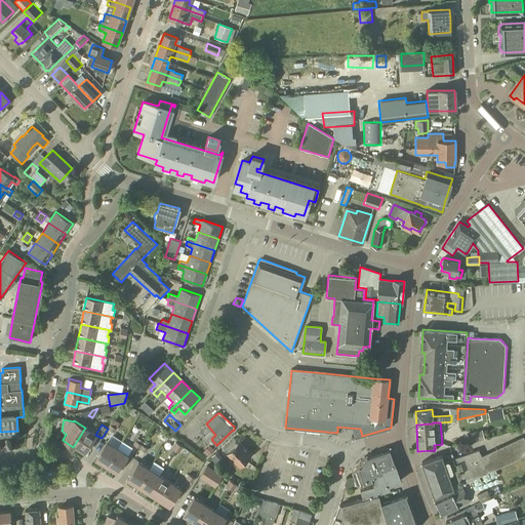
[(85,428),(73,447),(74,446),(84,452),(95,435),(85,428)]
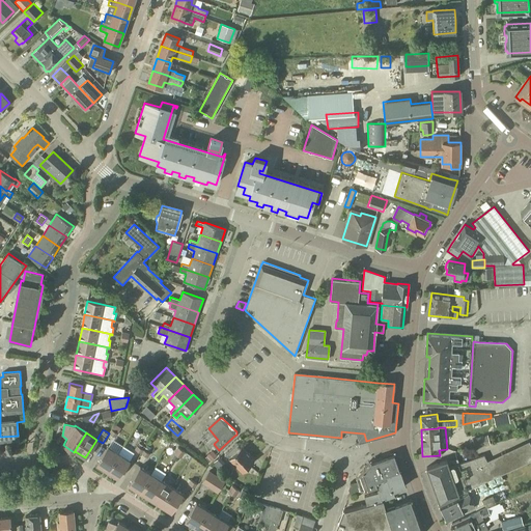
[(475,448),(491,444),(488,435),(473,439),(475,448)]
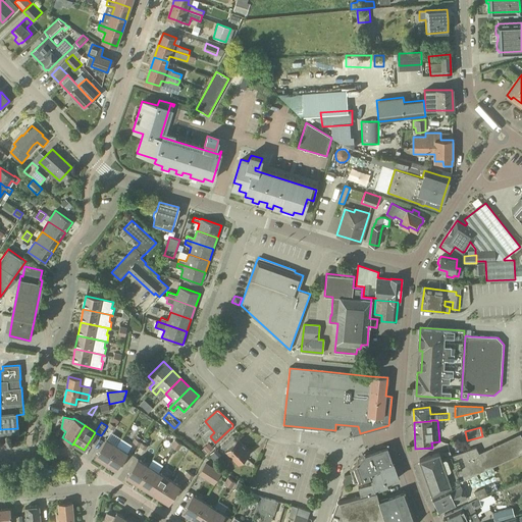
[(210,436),(213,433),(210,430),(204,435),(207,438),(209,437),(210,436)]
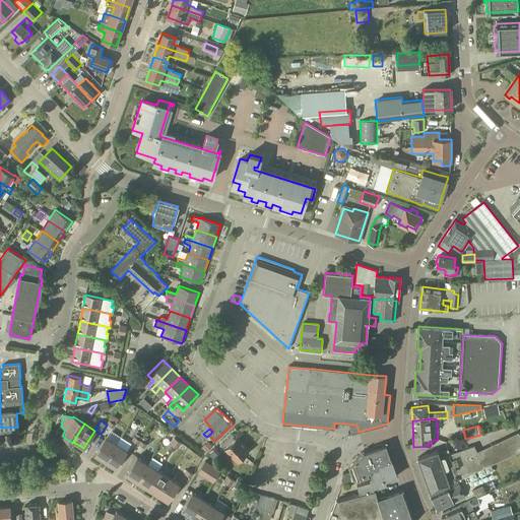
[(467,475),(519,450),(519,435),(518,432),(476,451),(474,445),(449,454),(448,450),(438,451),(417,458),(431,494),(450,483),(457,480),(467,475)]
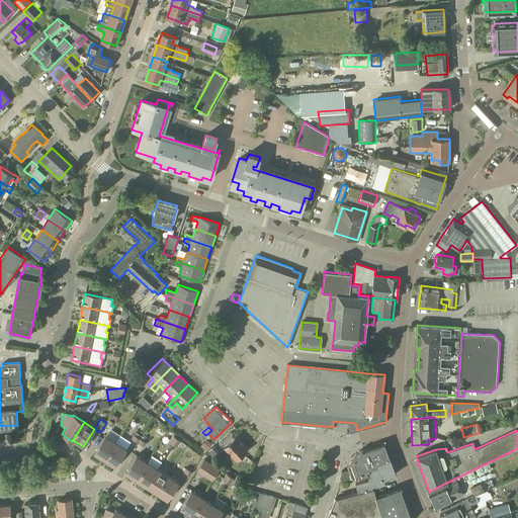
[(236,459),(247,448),(231,432),(220,442),(236,459)]
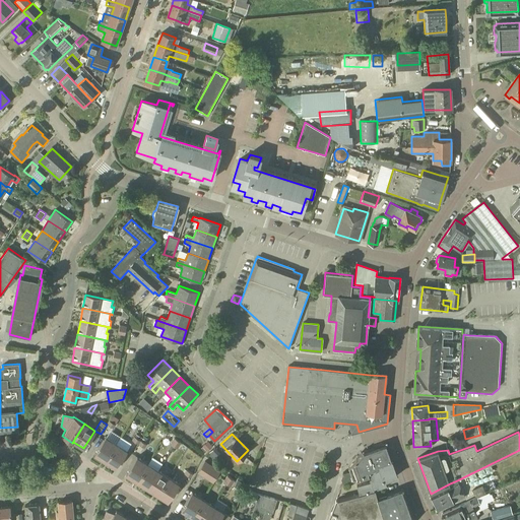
[(105,461),(116,444),(105,437),(93,455),(105,461)]
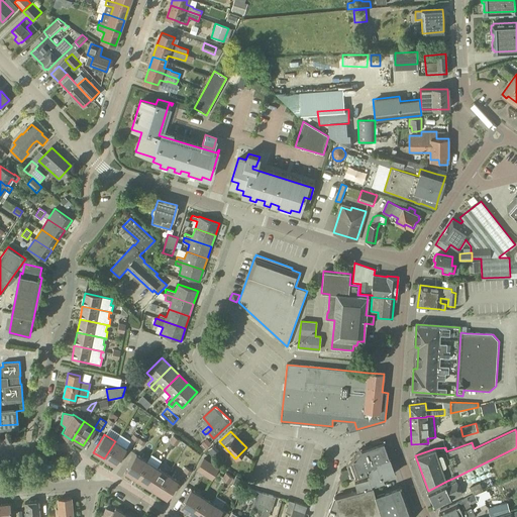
[(206,449),(212,444),(206,438),(201,443),(203,446),(206,449)]
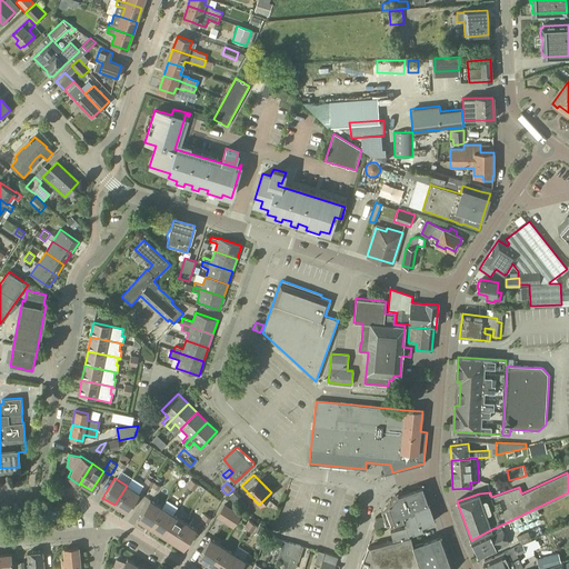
[(428,503),(430,502),(423,483),(396,493),(397,496),(381,511),(381,516),(376,518),(373,525),(375,530),(403,520),(401,515),(407,513),(412,511),(411,509),(428,503)]
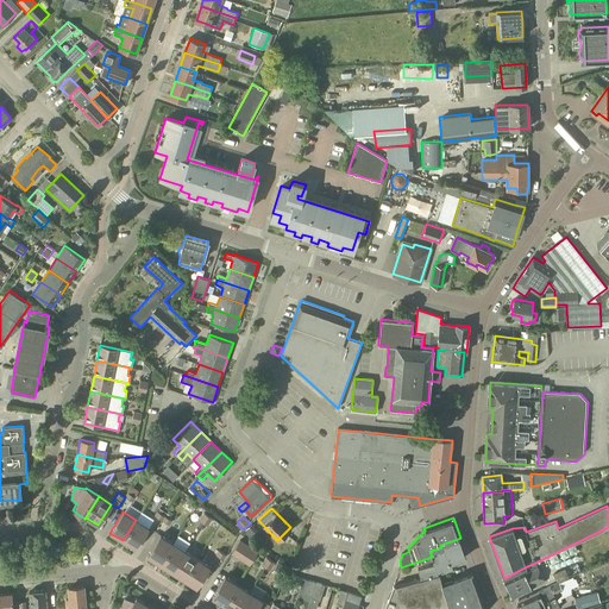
[(136,520),(123,540),(135,548),(148,527),(136,520)]
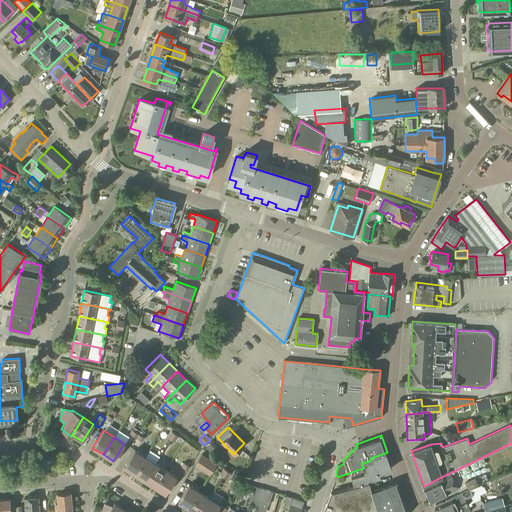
[(210,440),(204,445),(212,454),(215,450),(219,447),(211,439),(210,440)]
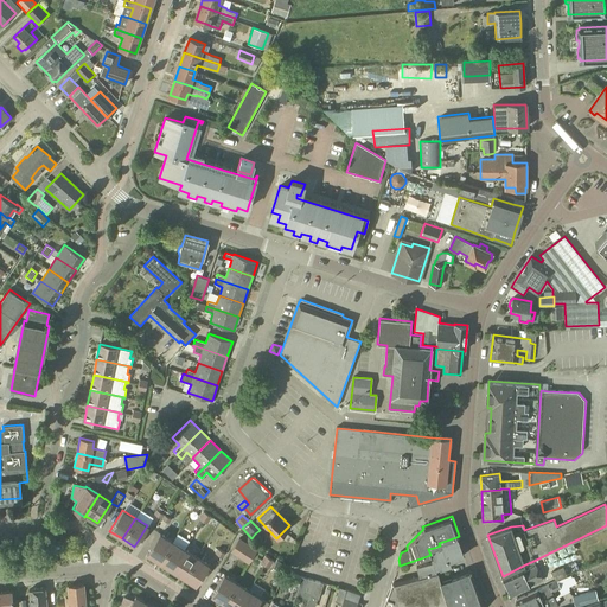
[(159,562),(172,541),(159,534),(146,554),(159,562)]
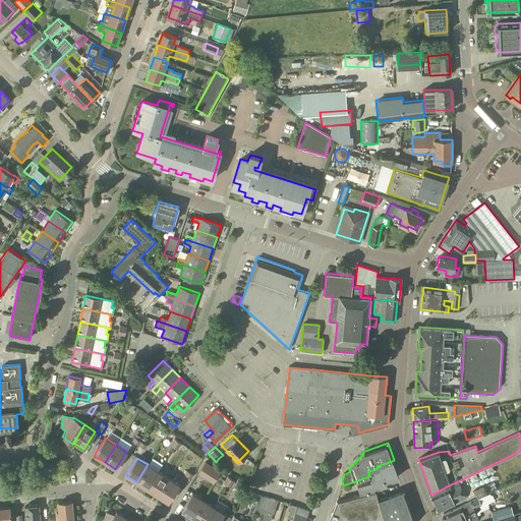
[(360,495),(374,491),(373,488),(378,487),(378,488),(388,485),(386,481),(397,477),(392,461),(377,466),(378,468),(372,470),(373,472),(370,473),(371,478),(370,478),(371,482),(357,485),(360,495)]
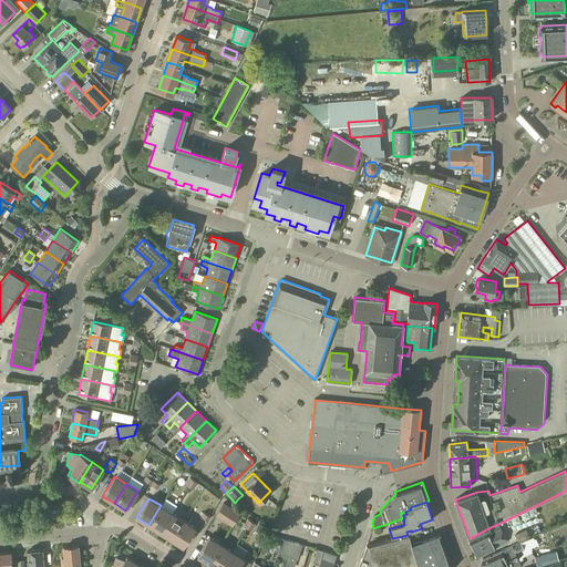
[(544,514),(553,511),(548,502),(540,506),(544,514)]
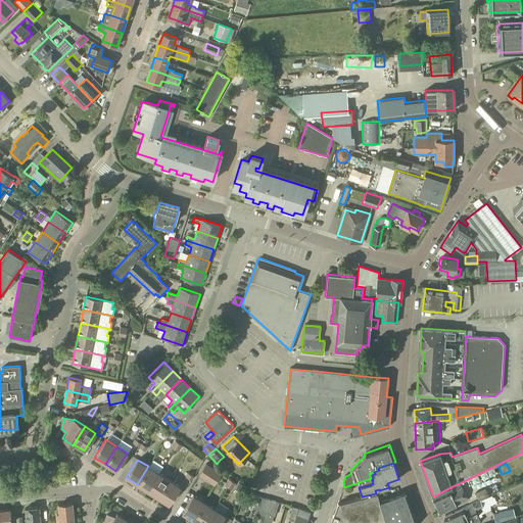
[(214,469),(206,464),(198,475),(206,480),(214,469)]
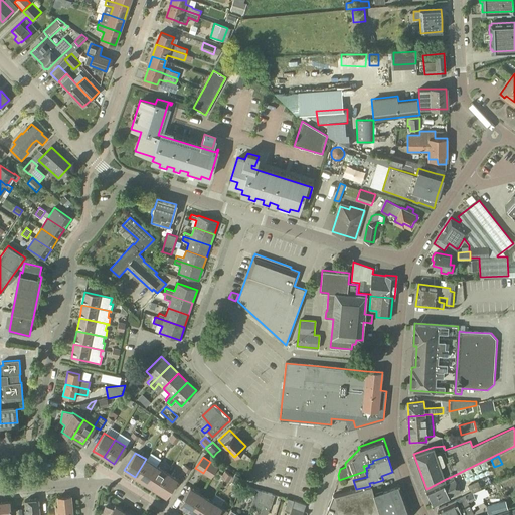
[(145,483),(156,466),(146,459),(135,477),(145,483)]
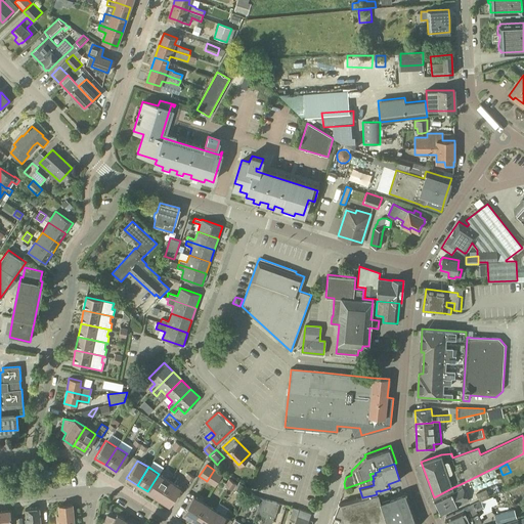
[(158,498),(169,480),(159,474),(147,491),(158,498)]
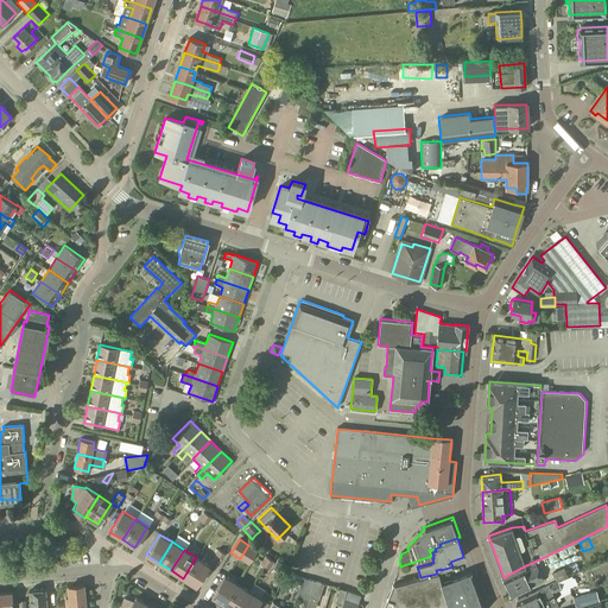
[(196,557),(183,578),(196,586),(209,565),(196,557)]
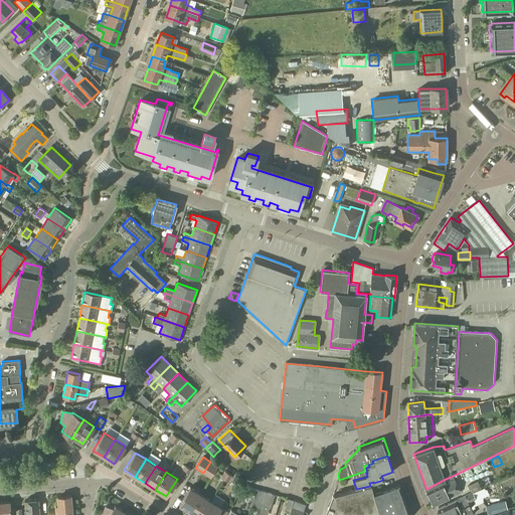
[(443,482),(426,489),(434,505),(450,498),(453,496),(461,493),(455,480),(454,477),(443,482)]
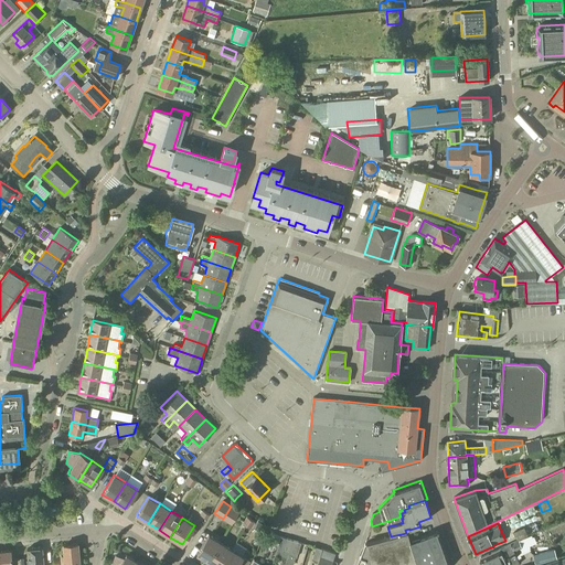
[(516,541),(528,535),(524,528),(513,532),(516,541)]
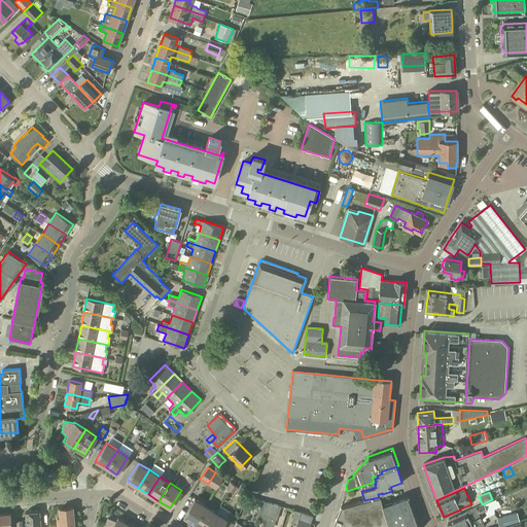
[(347,524),(358,526),(418,526),(407,495),(396,499),(397,499),(382,505),(380,497),(379,497),(364,500),(341,506),(336,520),(347,524)]
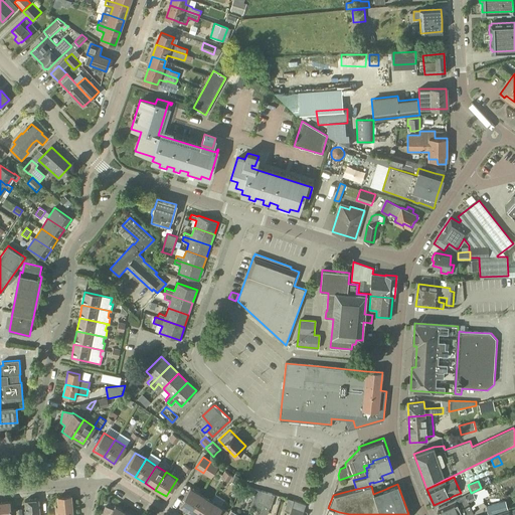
[(241,485),(239,493),(246,495),(248,487),(241,485)]
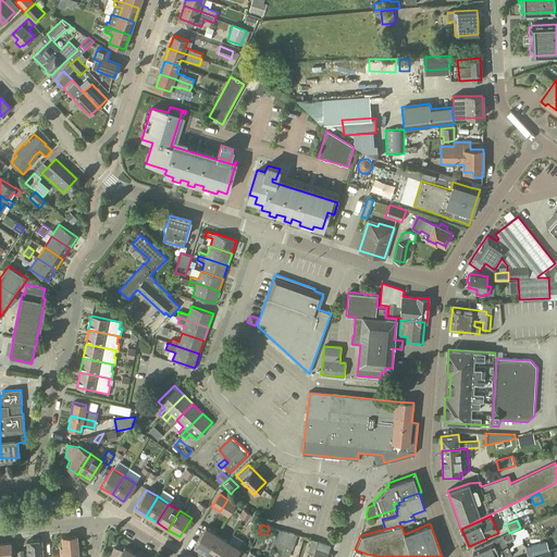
[(194,546),(205,553),(217,534),(206,527),(194,546)]
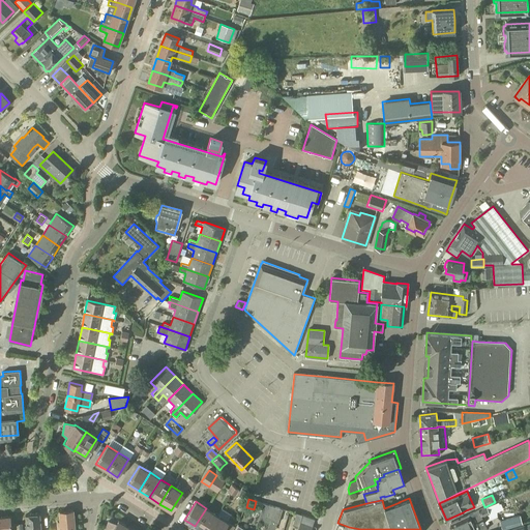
[(502,508),(499,502),(487,507),(487,506),(469,514),(469,516),(450,523),(449,526),(451,529),(484,529),(488,529),(486,524),(489,522),(488,521),(496,517),(494,512),(502,508)]
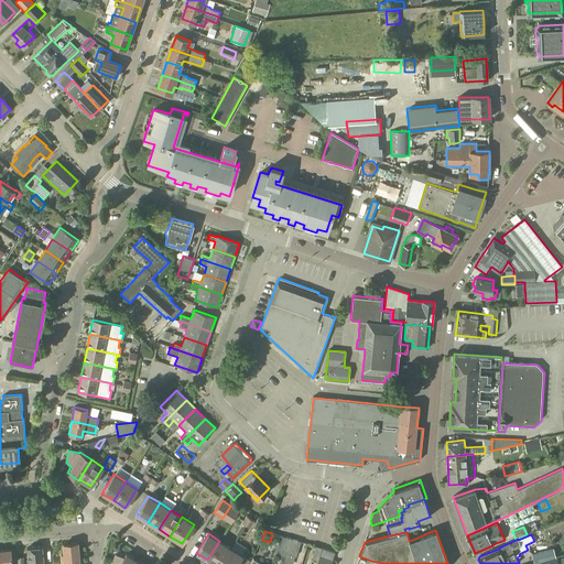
[(288,552),(292,539),(285,537),(282,550),(288,552)]
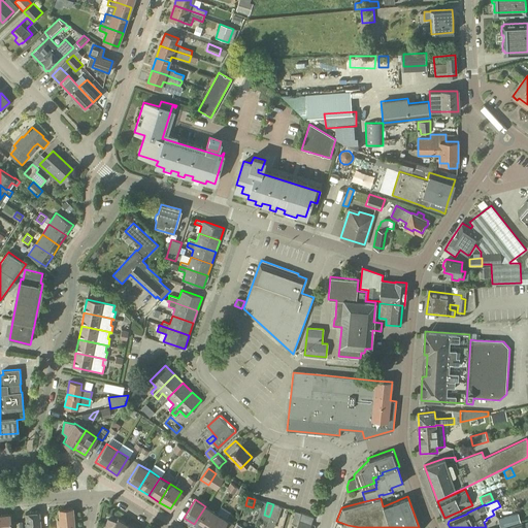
[(276,521),(281,506),(273,504),(269,517),(269,518),(276,521)]
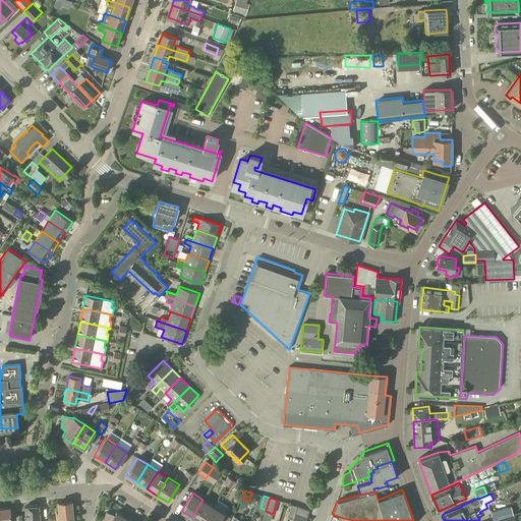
[(191,517),(196,520),(204,520),(213,506),(203,500),(191,517)]
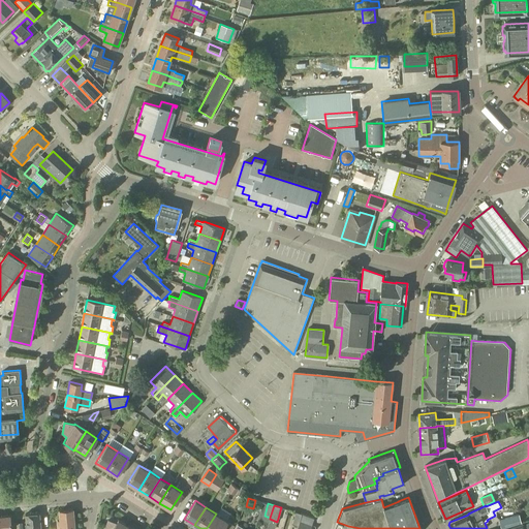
[(57,528),(73,528),(74,528),(72,509),(59,510),(60,521),(57,521),(57,528)]
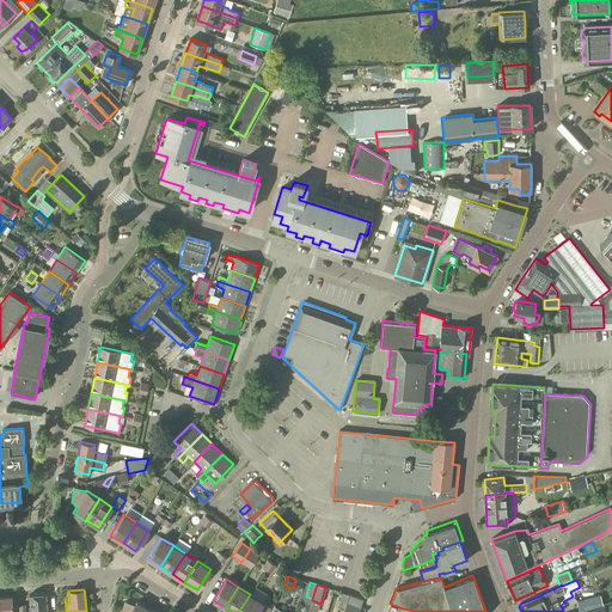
[(344,609),(349,594),(342,592),(337,606),(344,609)]
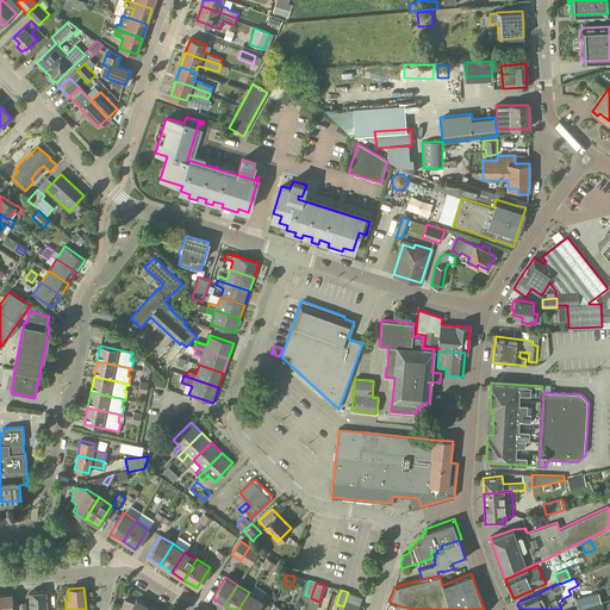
[(44,591),(27,593),(29,609),(45,609),(47,609),(44,591)]
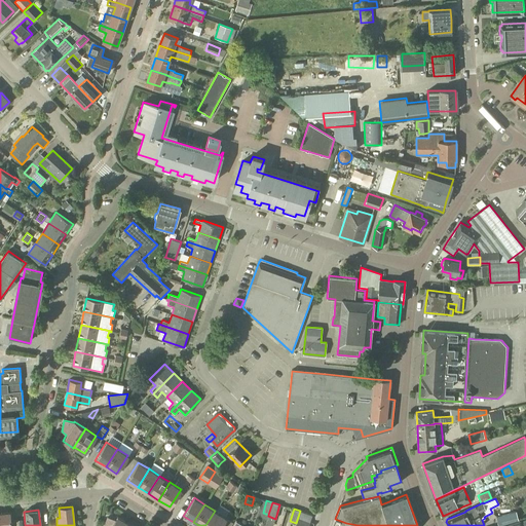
[(230,525),(233,522),(215,511),(205,525),(230,525)]
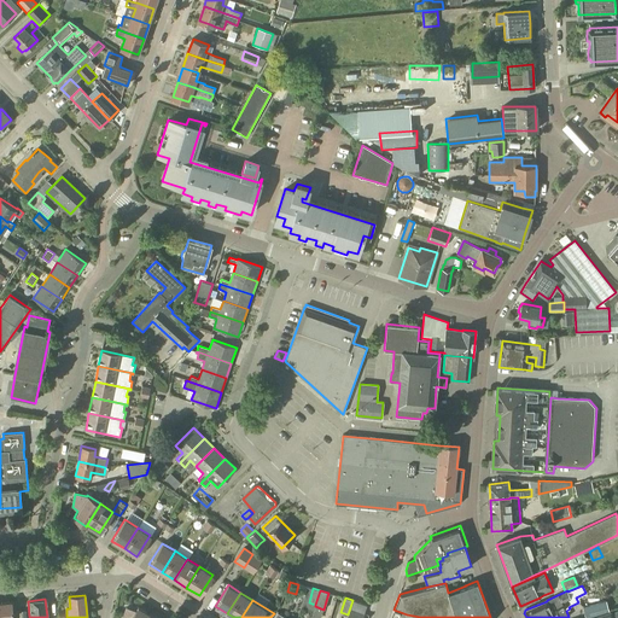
[(586,617),(608,612),(606,601),(583,607),(586,617)]
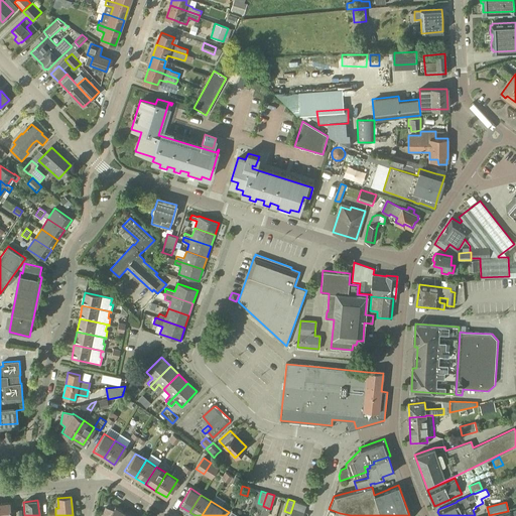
[(0,503),(0,515),(10,515),(10,503),(0,503)]
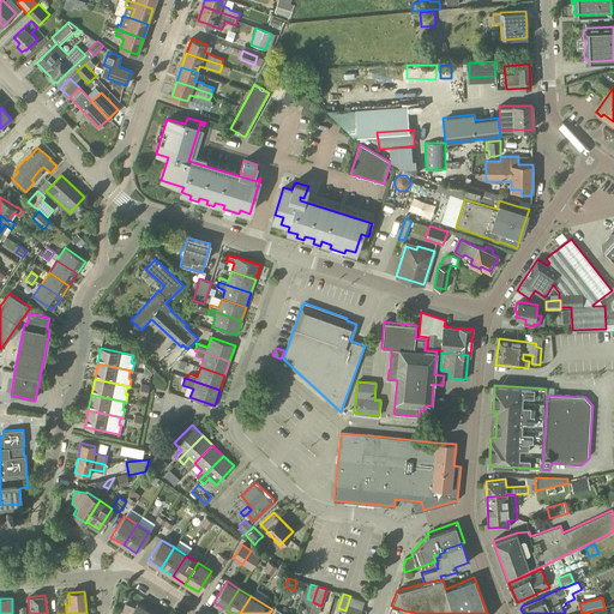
[(146,613),(149,611),(137,603),(134,607),(126,605),(121,613),(146,613)]
